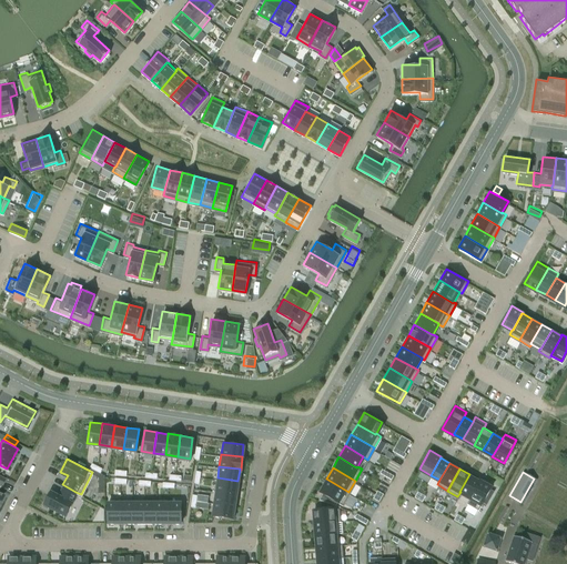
[(479,480),(478,480),(469,474),(459,492),(461,492),(469,496),(479,480)]
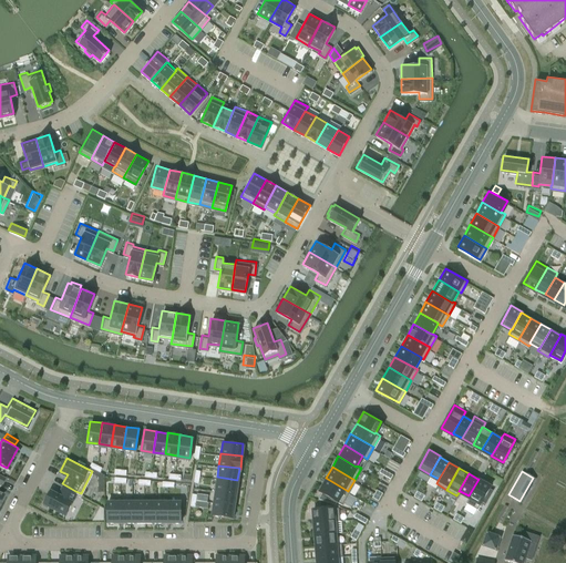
[(237,480),(217,477),(215,489),(236,492),(237,480)]
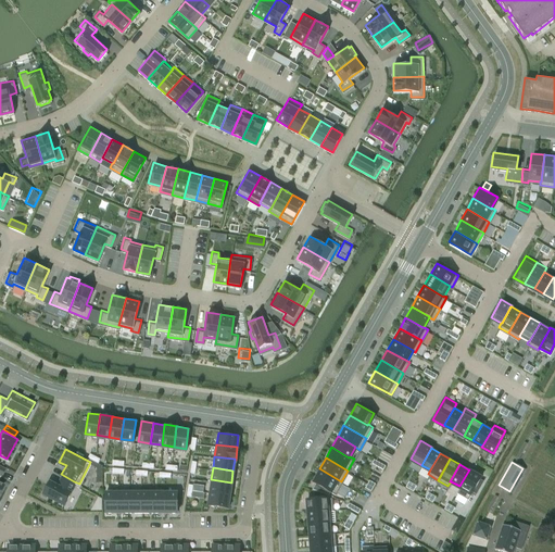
[(319,468),(313,480),(335,492),(341,481),(319,468)]
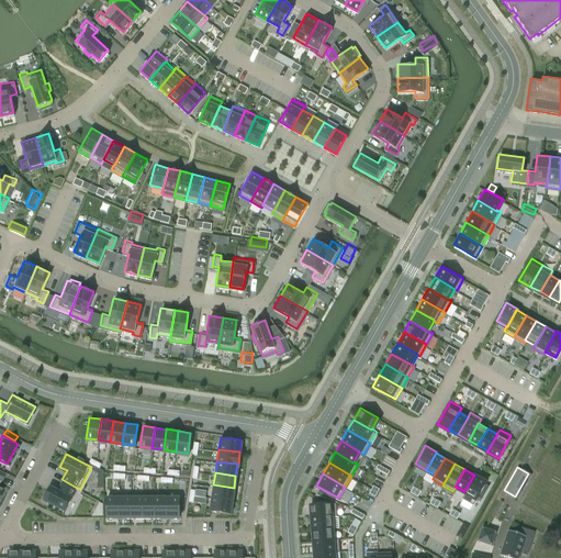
[(473,475),(474,475),(464,491),(461,495),(473,502),(485,480),(474,473),(473,475)]
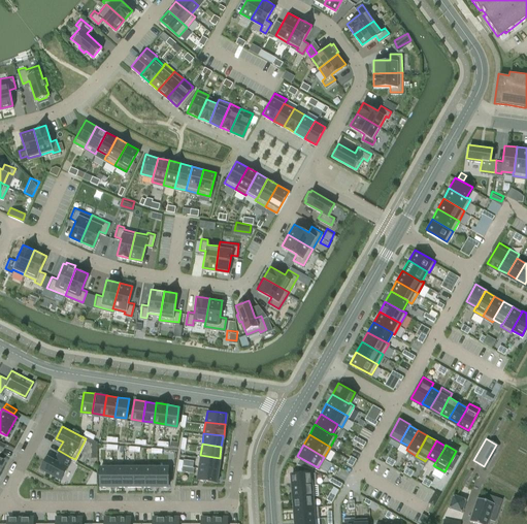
[(330,457),(335,450),(331,447),(326,454),(330,457)]
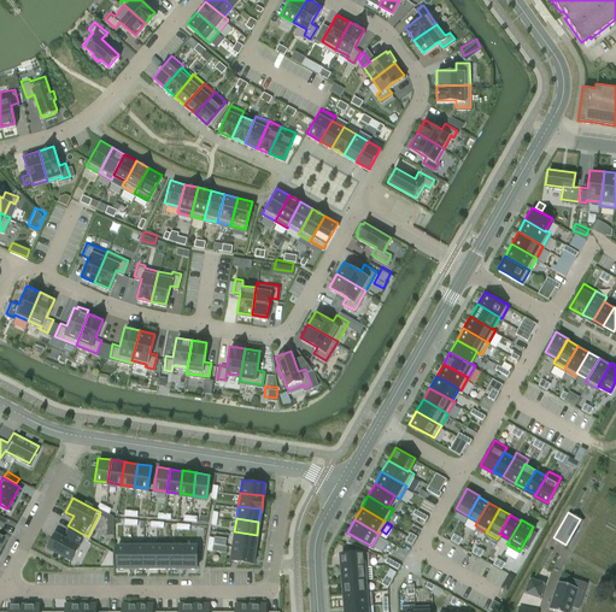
[(68,525),(63,535),(54,531),(47,545),(70,558),(77,543),(82,534),(68,525)]
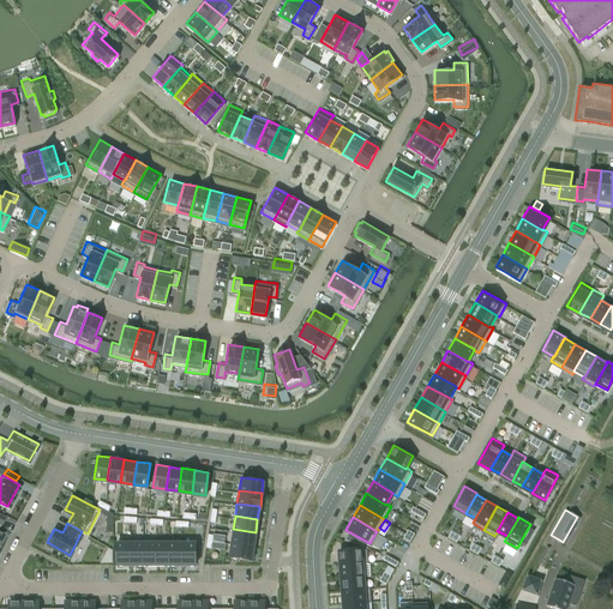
[(256,532),(233,529),(230,541),(253,544),(256,532)]
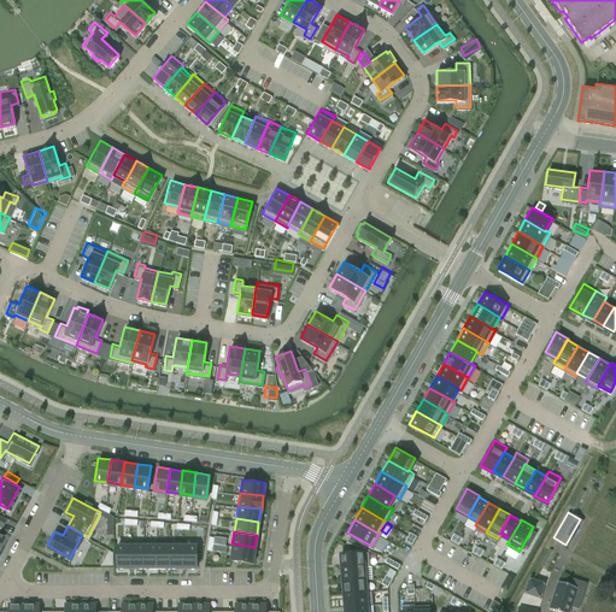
[(130,566),(130,542),(116,542),(116,566),(130,566)]
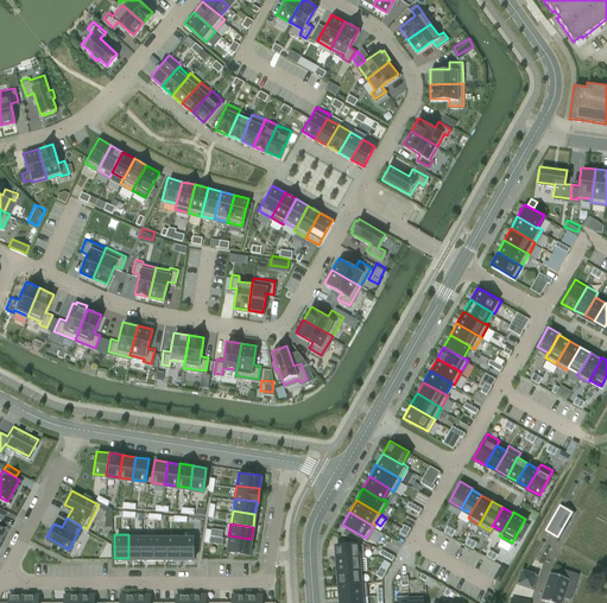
[(128,558),(140,558),(140,534),(128,534),(128,558)]
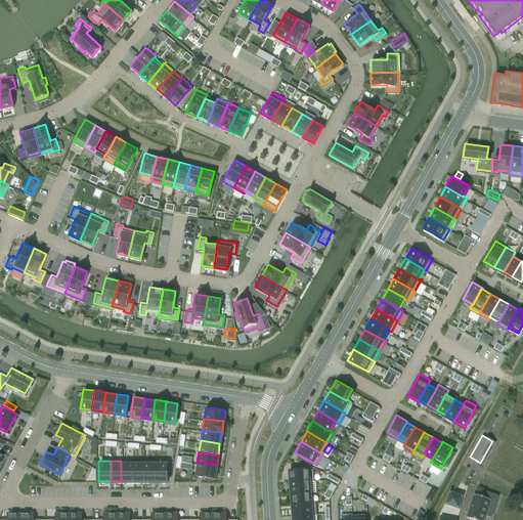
[(132,481),(132,461),(121,461),(121,481),(132,481)]
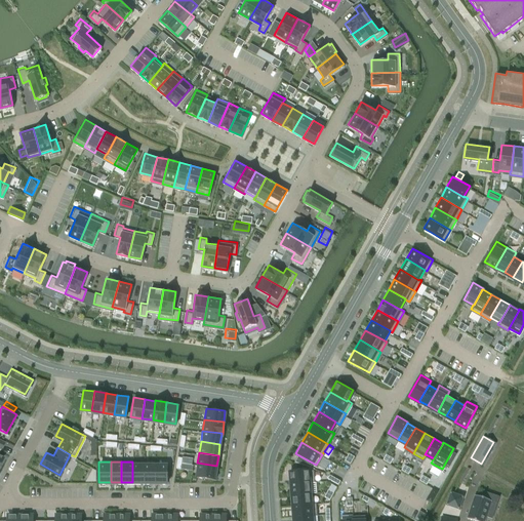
[(144,482),(144,462),(132,462),(132,482),(144,482)]
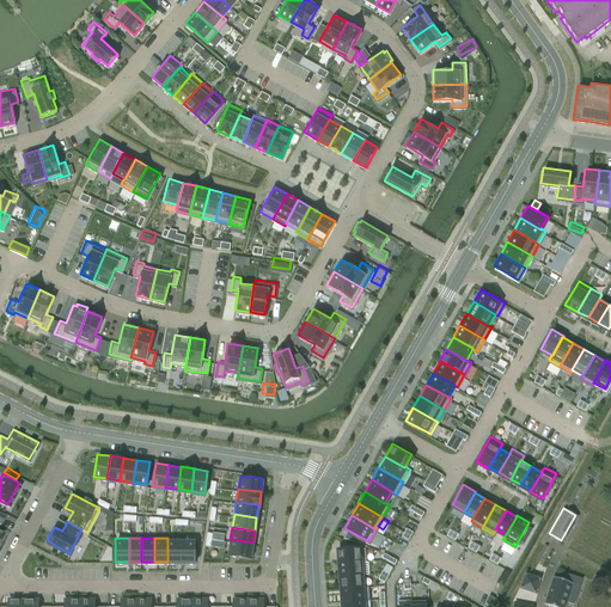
[(181,562),(181,538),(167,538),(167,562),(181,562)]
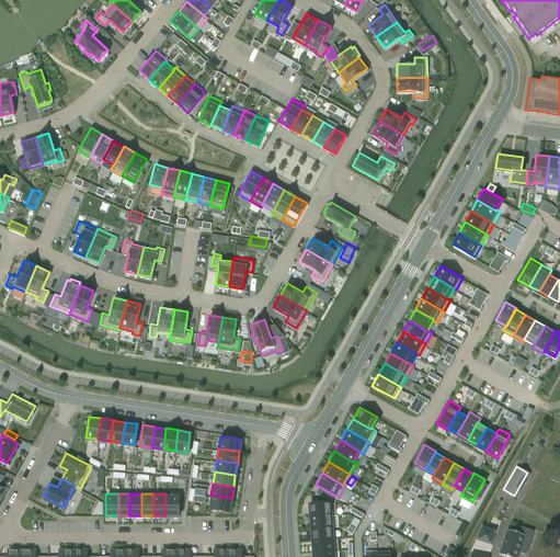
[(166,515),(178,515),(178,493),(166,493),(166,515)]
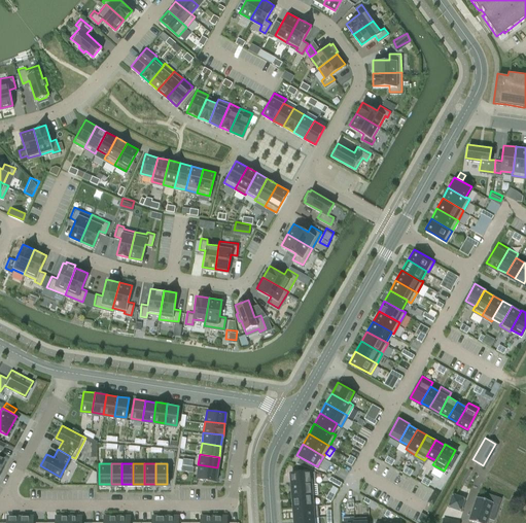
[(217,467),(198,464),(197,477),(216,479),(217,467)]
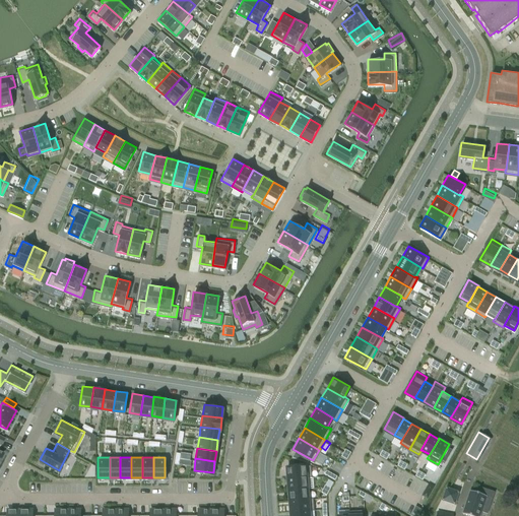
[(310,463),(286,465),(287,476),(306,475),(311,475),(310,463)]
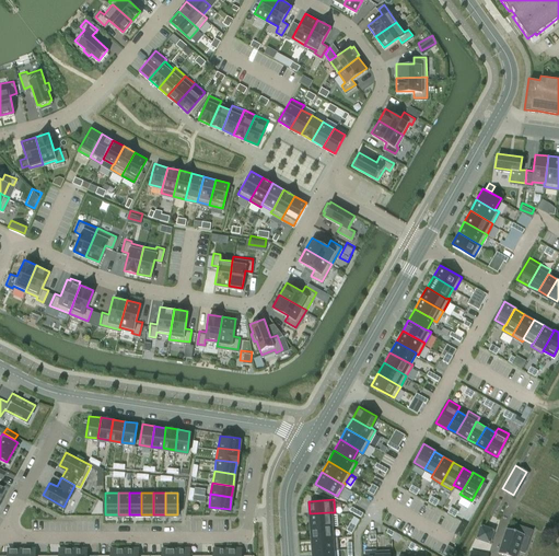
[(329,512),(310,513),(310,525),(330,523),(329,512)]
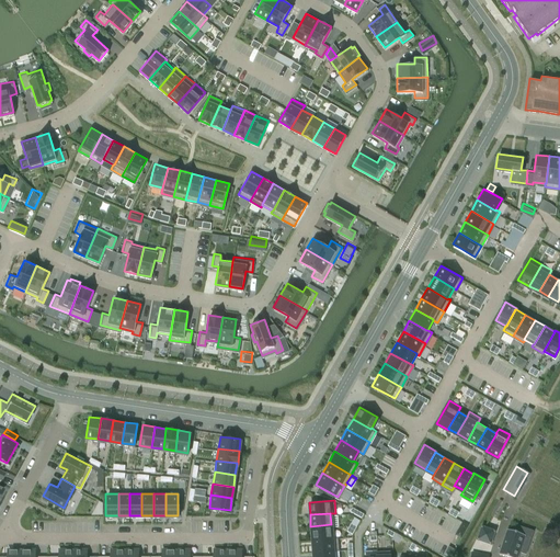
[(331,524),(310,526),(311,537),(332,536),(332,535),(331,524)]
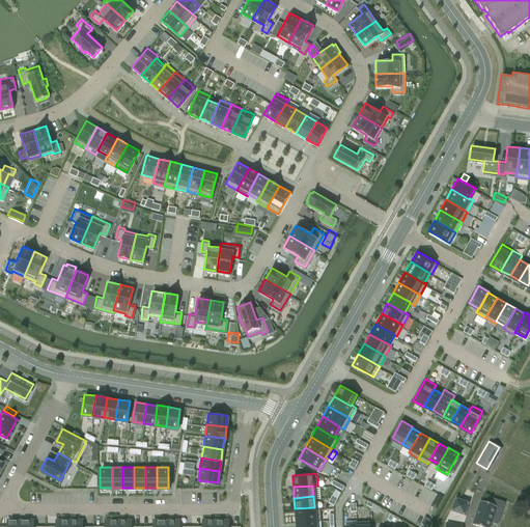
[(451,508),(464,512),(468,500),(455,496),(451,508)]
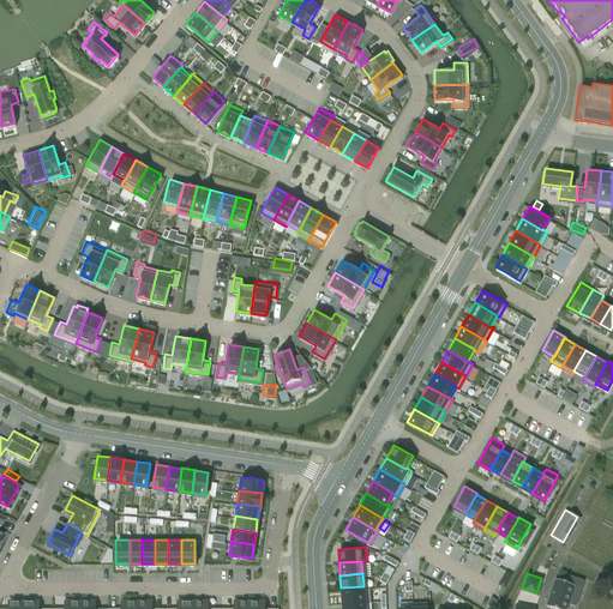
[(575,582),(556,576),(546,603),(564,608),(565,608),(569,601),(575,603),(578,594),(571,591),(575,582)]
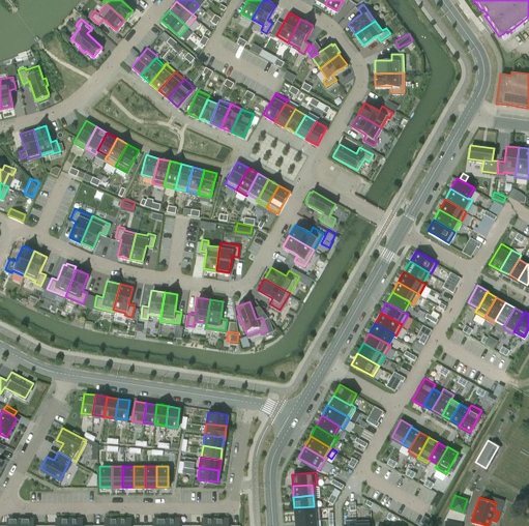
[(314,505),(314,506),(294,507),(295,520),(315,518),(320,518),(319,505),(314,505)]
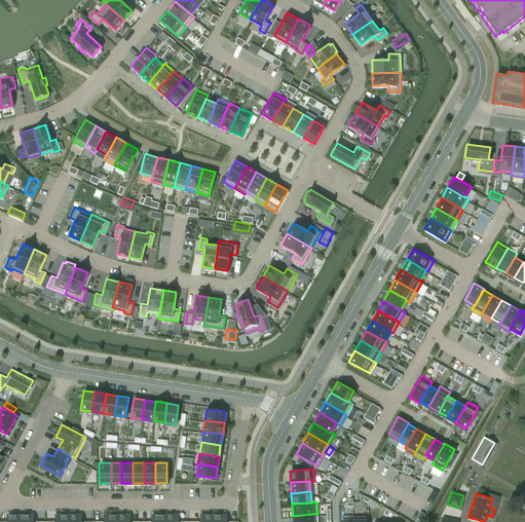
[(6,520),(0,519),(0,521),(19,521),(20,512),(19,512),(19,513),(6,513),(6,520)]
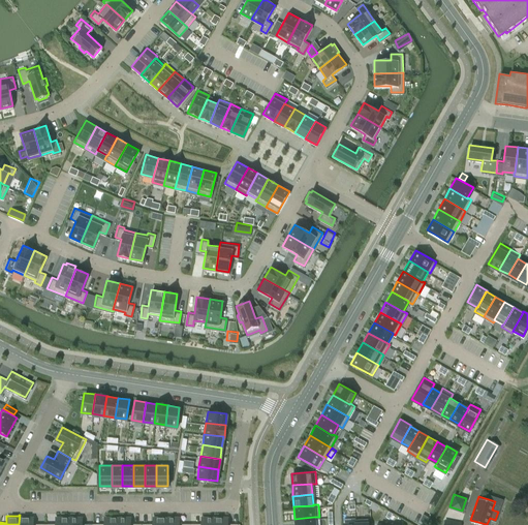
[(20,515),(19,524),(43,524),(43,523),(32,523),(32,516),(20,516),(20,515)]
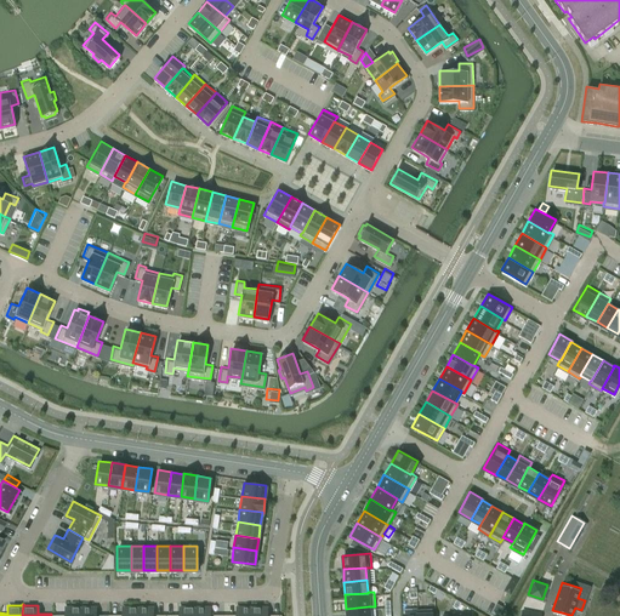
[(64,614),(51,614),(51,615),(79,615),(80,604),(79,604),(79,605),(64,605),(64,614)]
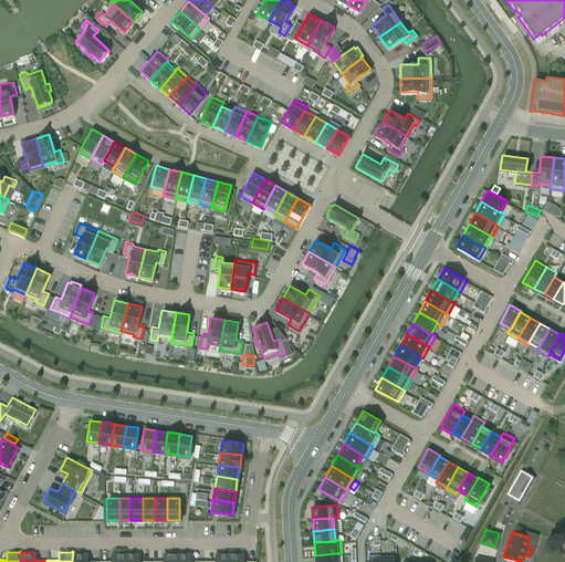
[(74,551),(73,551),(72,561),(98,561),(98,560),(86,560),(86,552),(74,552),(74,551)]
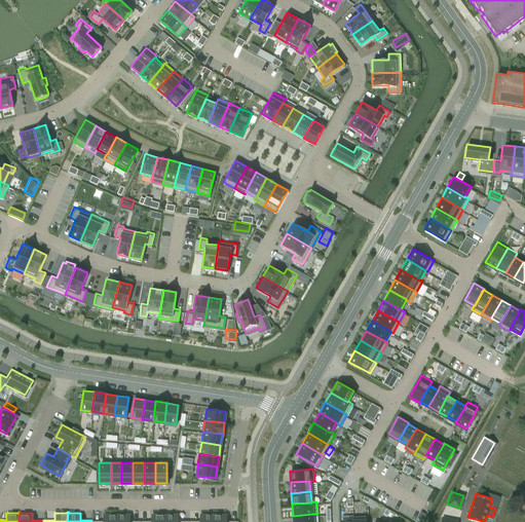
[(91,521),(115,521),(116,512),(115,512),(115,513),(103,513),(103,520),(91,520),(91,521)]
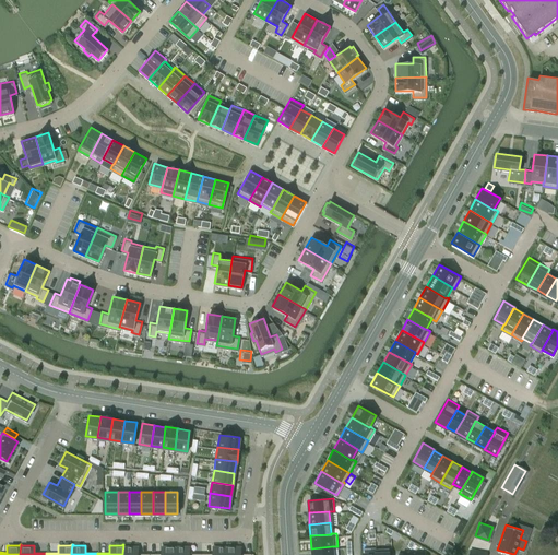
[(125,544),(123,544),(122,554),(149,554),(149,553),(137,553),(137,545),(125,545),(125,544)]
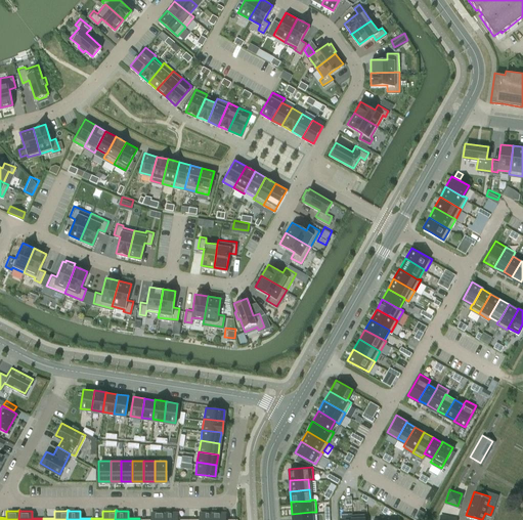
[(150,518),(139,518),(139,519),(163,519),(164,510),(163,510),(163,511),(150,511),(150,518)]
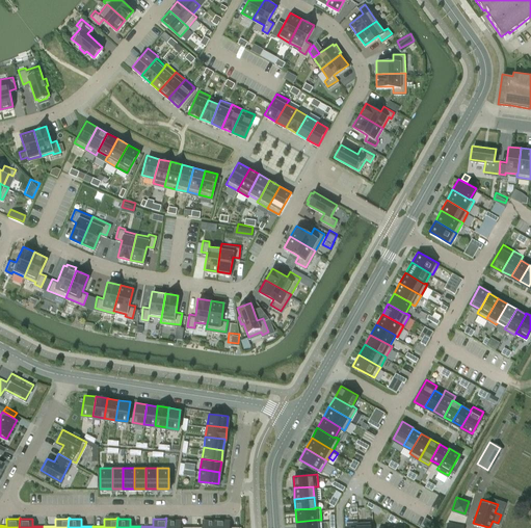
[(167,518),(166,518),(165,527),(190,527),(190,526),(179,526),(179,519),(167,519),(167,518)]
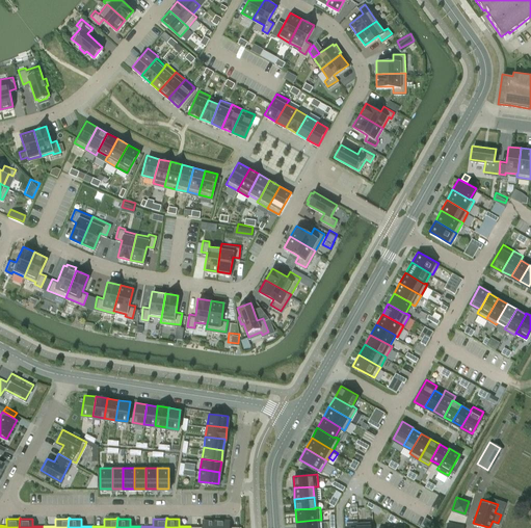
[(202,526),(190,526),(190,527),(215,527),(215,518),(214,518),(214,519),(203,519),(202,526)]
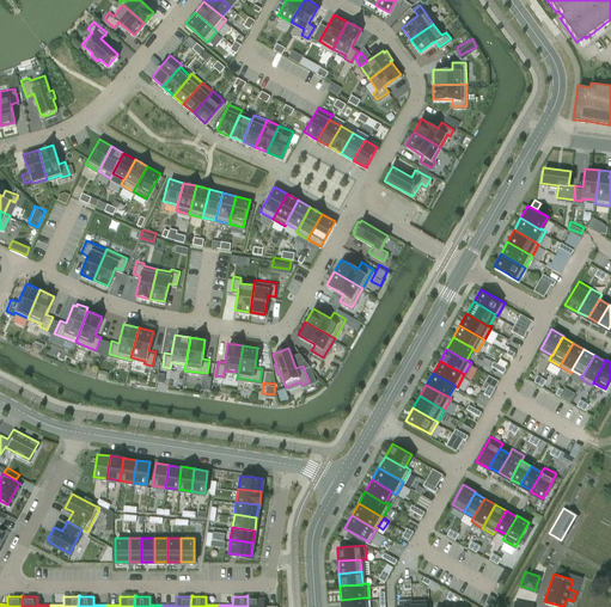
[(275,606),(276,605),(263,605),(263,596),(249,596),(249,595),(248,595),(248,606),(275,606)]
